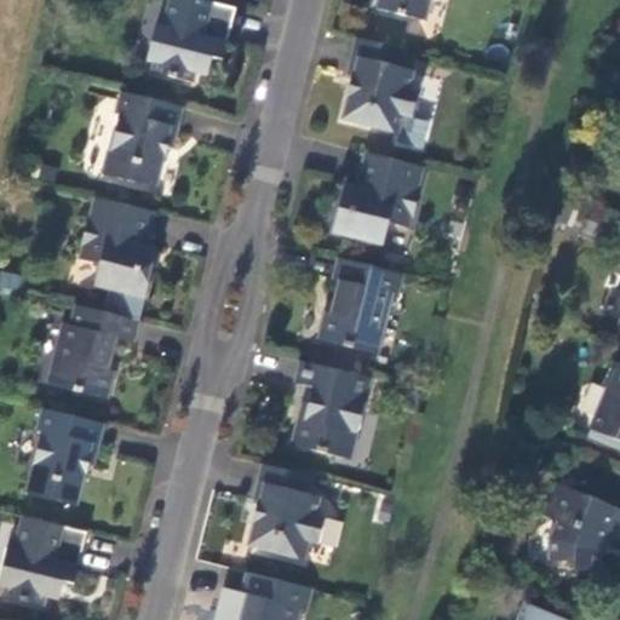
[(223,59),(236,7),(218,4),(204,0),(170,0),(164,22),(164,24),(156,23),(148,61),(154,62),(151,72),(193,81),(195,73),(207,75),(212,57),(223,59)]
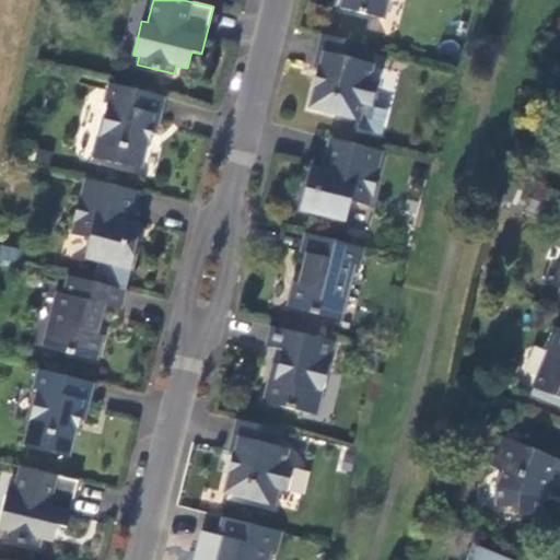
[(341,0),(340,8),(384,19),(388,0),(341,0)]
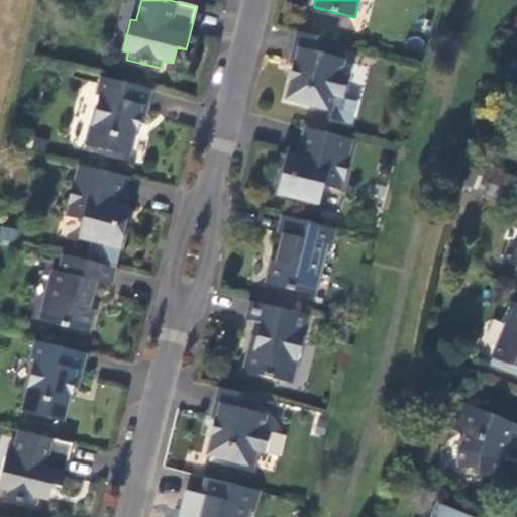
[(338,41),(297,31),(290,61),(300,63),(298,73),(293,72),(286,99),(332,110),(336,96),(343,98),(349,76),(341,74),(345,59),(335,57),(338,41)]
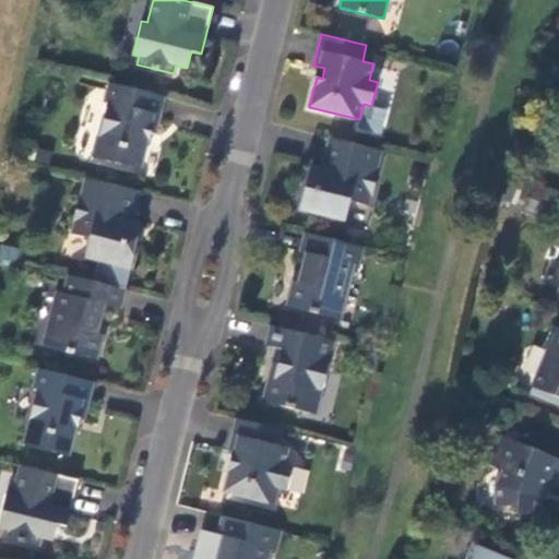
[(165,97),(107,83),(99,113),(94,111),(85,145),(92,146),(90,155),(127,164),(126,166),(141,170),(150,132),(155,134),(161,116),(157,115),(162,98),(162,97),(165,98),(165,97)]
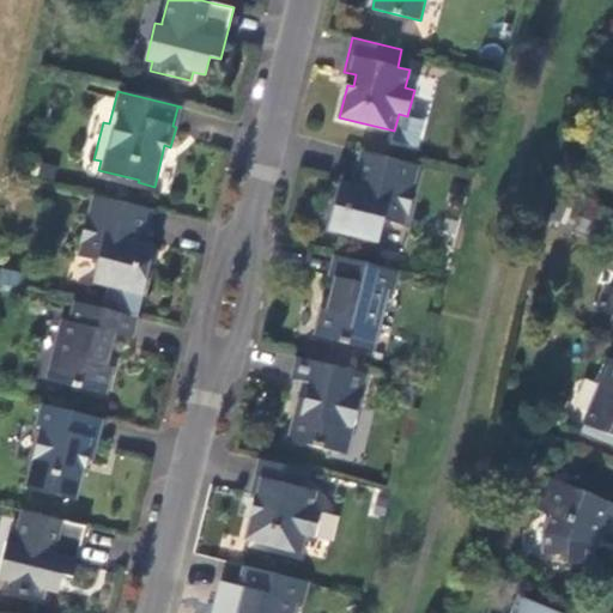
[(404,226),(419,165),(360,152),(352,186),(340,183),(329,229),(378,242),(384,220),(404,226)]
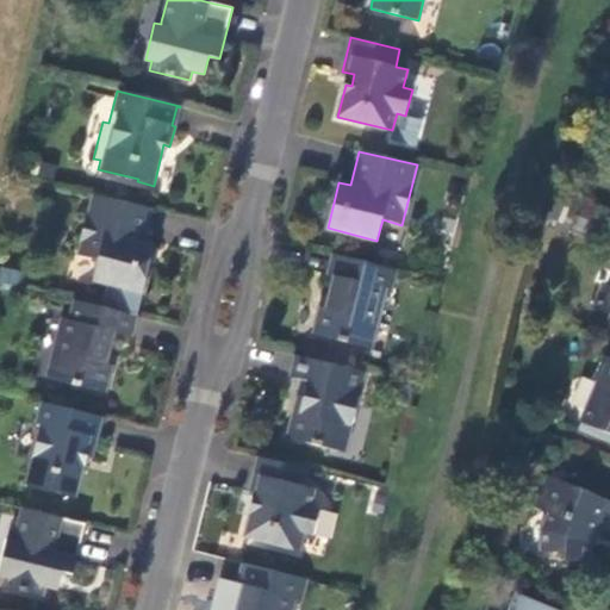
[(151,210),(93,195),(79,255),(99,260),(94,281),(143,293),(155,247),(143,244),(151,210)]
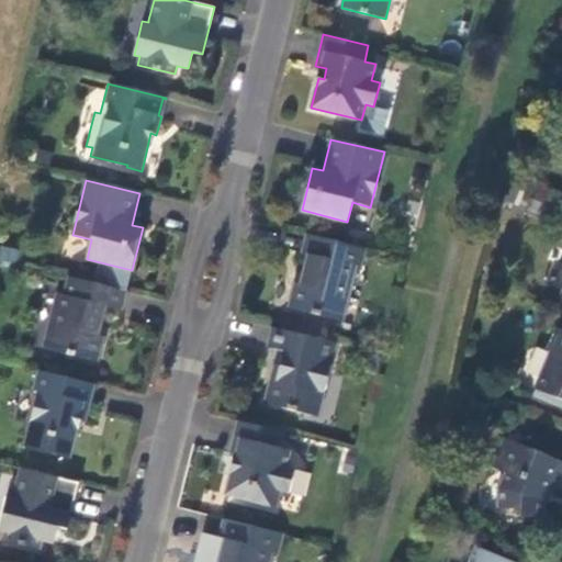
[(361,268),(366,248),(306,234),(306,235),(310,236),(305,254),(302,253),(302,254),(307,255),(301,283),(294,282),(288,307),(330,318),(338,314),(343,295),(349,298),(357,267),(361,268)]
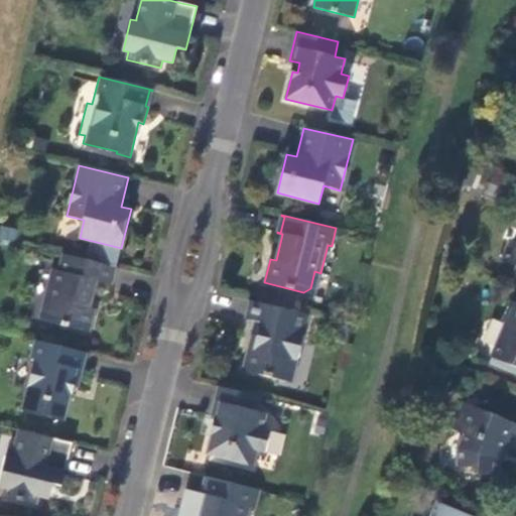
[(515,224),(514,229),(515,229),(515,230),(512,244),(508,244),(500,263),(515,269),(515,224)]
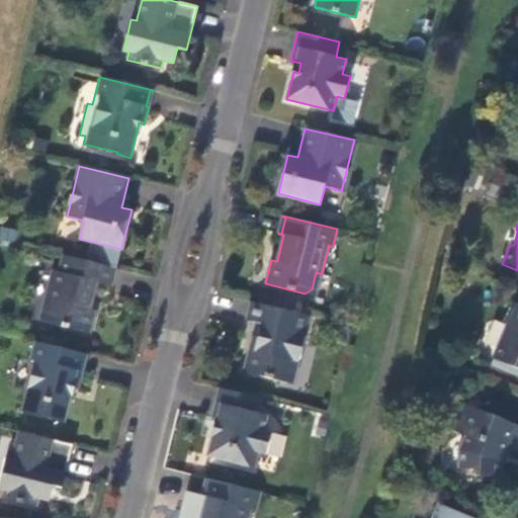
[(0,228),(0,238),(14,240),(16,230),(0,228)]
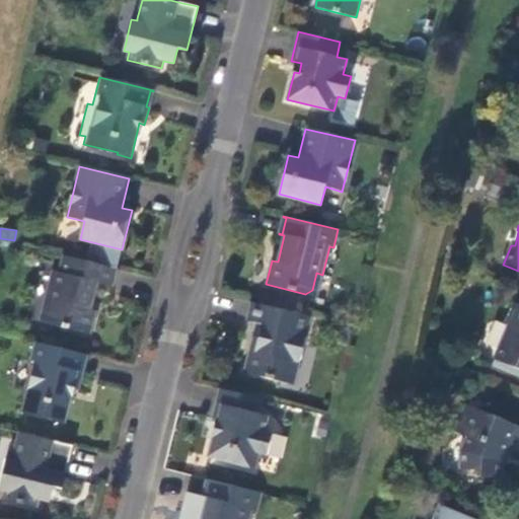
[(117,269),(63,255),(59,272),(54,271),(47,299),(52,300),(48,317),(52,323),(90,334),(96,310),(90,309),(97,283),(113,287),(113,286),(110,285),(114,270),(115,269),(117,270),(117,269)]
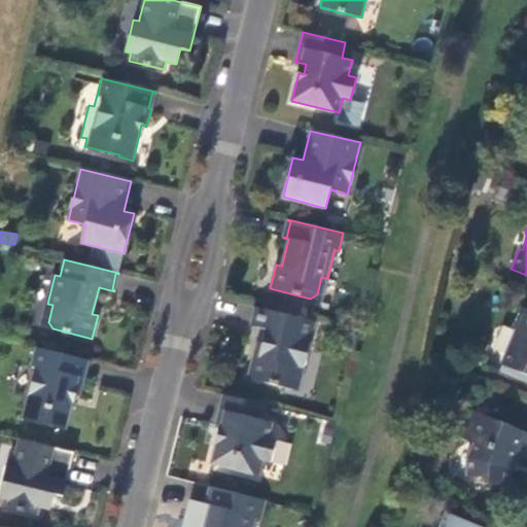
[(315,322),(315,321),(255,307),(254,308),(257,308),(257,309),(253,324),(250,324),(250,325),(266,329),(259,355),(253,354),(247,378),(293,389),(299,366),(304,367),(311,339),(306,338),(310,321),(315,322)]
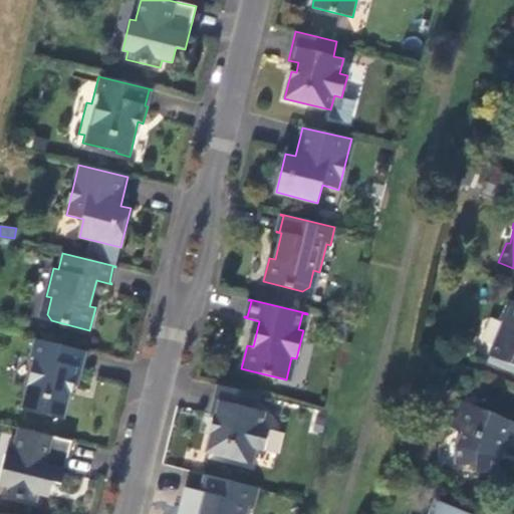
[(487,360),(502,366),(508,363),(513,365),(513,301),(509,300),(500,319),(504,321),(487,360)]
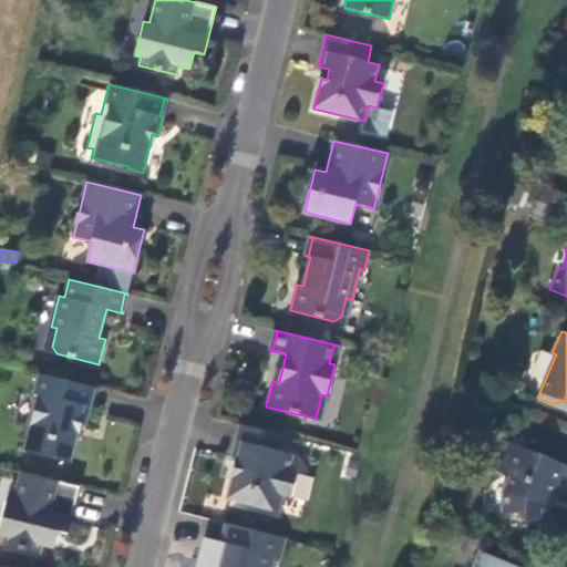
[(95,388),(39,374),(34,394),(39,395),(26,451),(71,462),(80,424),(86,425),(91,406),(88,405),(92,388),(95,389),(95,388)]
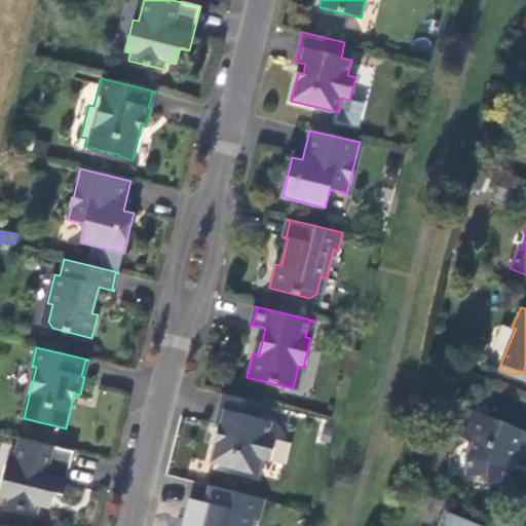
[(261,419),(265,403),(222,393),(215,423),(221,424),(226,425),(224,436),(218,434),(212,461),(259,474),(263,458),(270,460),(275,439),(268,436),(271,421),(261,419)]
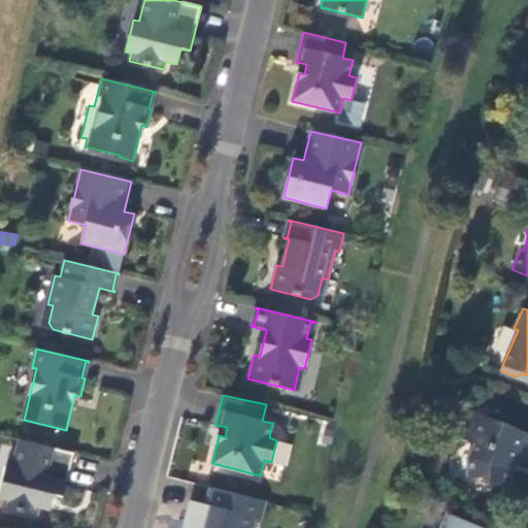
[(527,448),(527,433),(474,410),(463,438),(474,443),(468,458),(469,474),(483,475),(489,482),(510,484),(510,469),(518,453),(525,456),(527,448)]
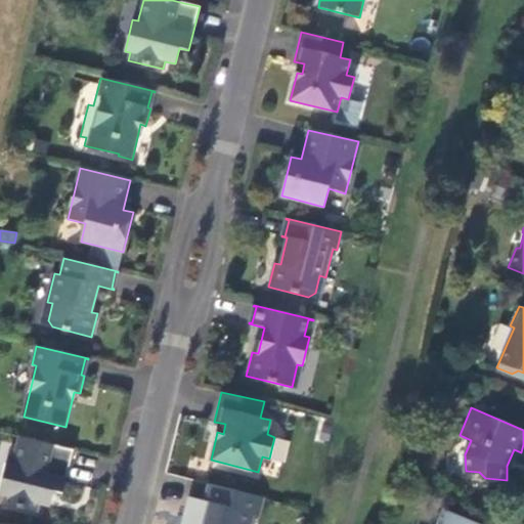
[(62,493),(74,449),(19,436),(12,464),(6,463),(0,488),(0,494),(4,495),(2,504),(37,513),(39,505),(49,507),(53,491),(62,493)]
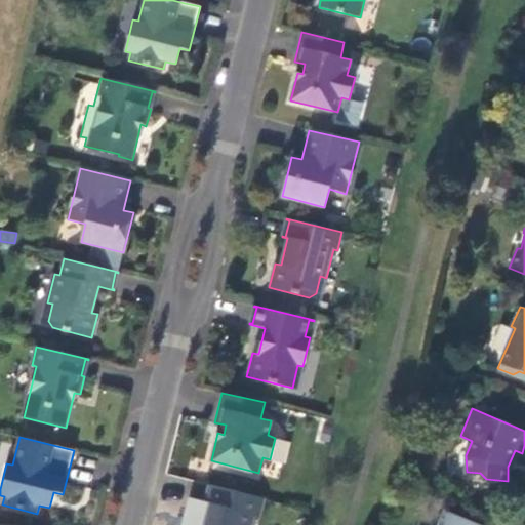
[(260,516),(265,498),(209,484),(209,485),(212,485),(208,501),(205,501),(205,502),(210,503),(209,507),(204,524),(252,524),(255,515),(260,516)]
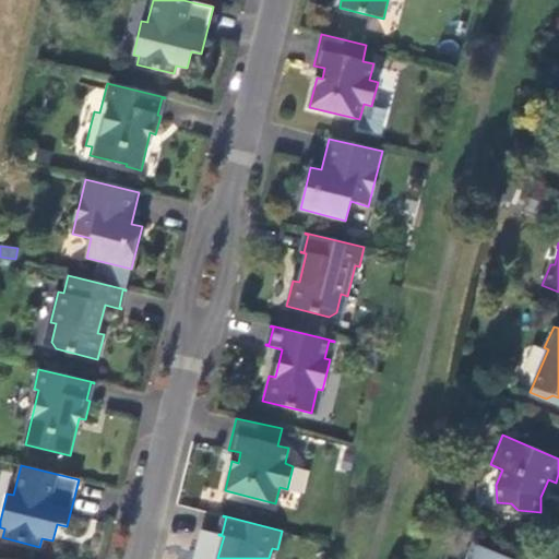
[(508,558),(471,544),(464,558),(508,558)]
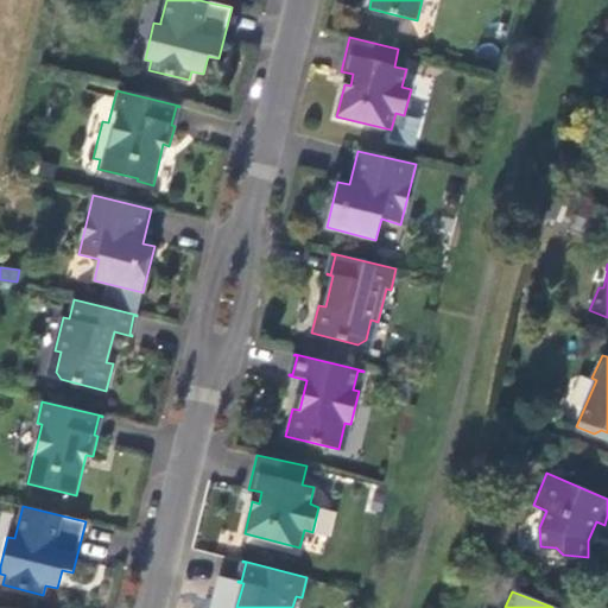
All buildings are outlined.
